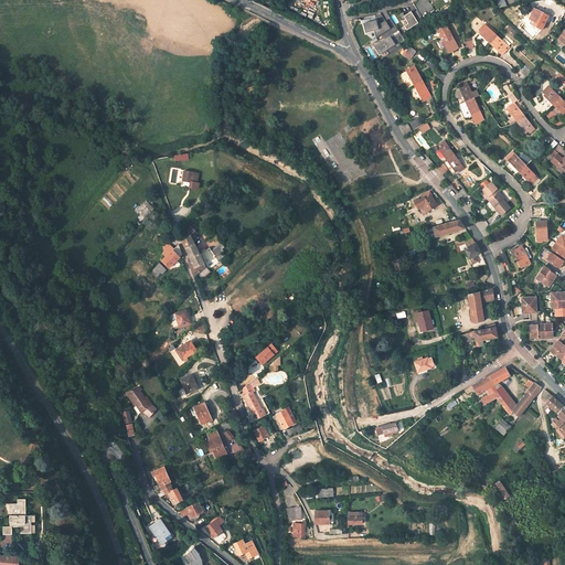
[(428,0),(436,11),(452,0),(428,0)]
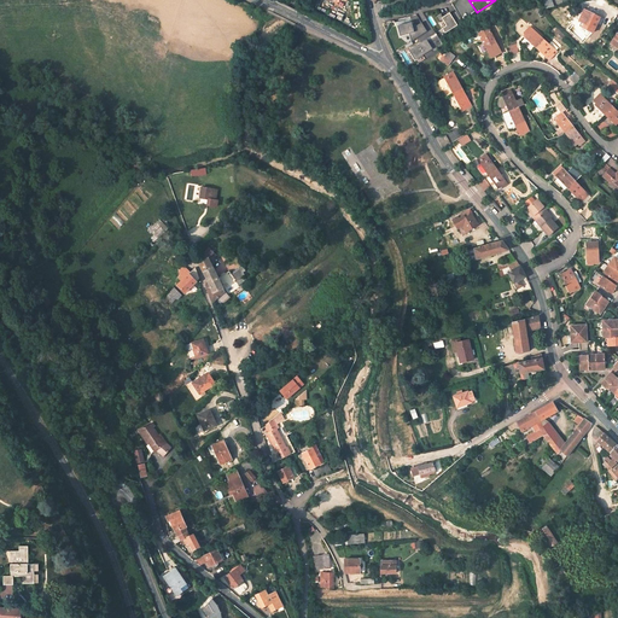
[(600,17),(584,10),(579,21),(595,28),(600,17)]
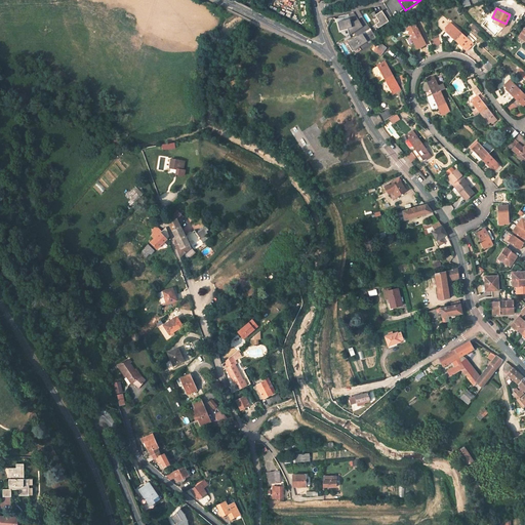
[(393,18),(388,10),(382,12),(382,11),(376,14),(375,13),(371,15),(374,19),(376,17),(379,23),(376,25),(378,29),(389,23),(389,22),(393,18)]
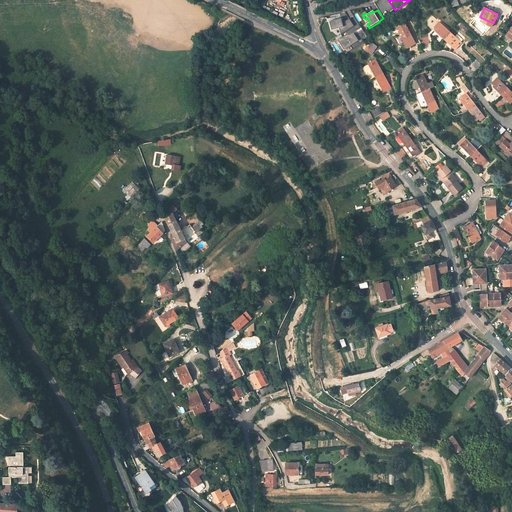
[(355,26),(352,28),(353,31),(360,27),(354,17),(351,18),(355,26)]
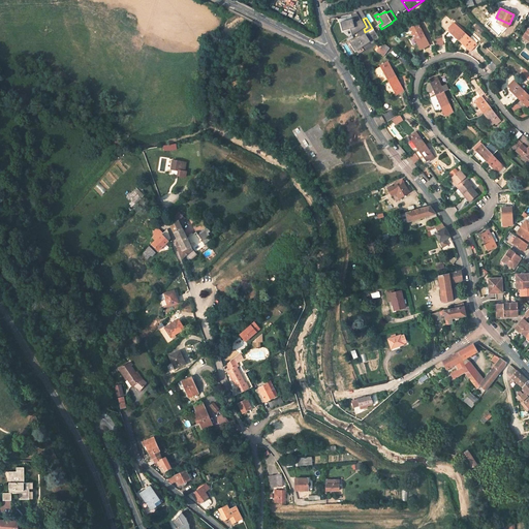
[(352,19),(340,22),(343,30),(350,28),(352,35),(366,27),(362,19),(356,22),(353,23),(352,19)]
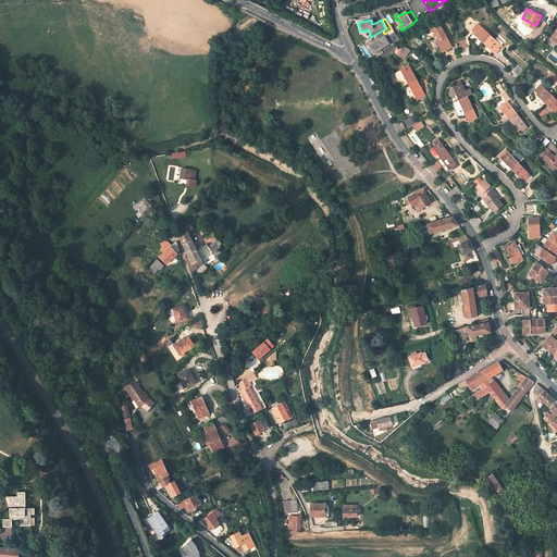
[(490,35),(478,24),(472,29),(475,32),(473,34),(483,42),(490,35)]
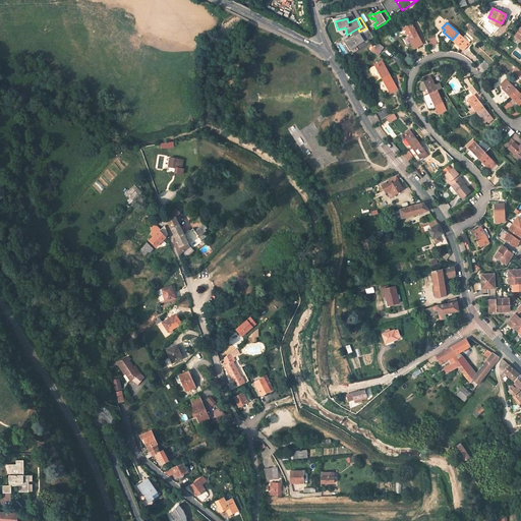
[(422,44),(414,29),(406,33),(414,49),(422,44)]
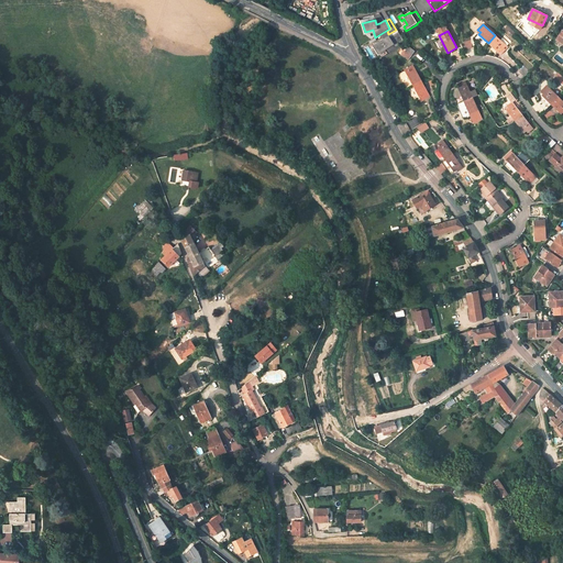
[(387,36),(373,46),(378,55),(386,51),(388,54),(406,44),(398,32),(388,39),(387,36)]
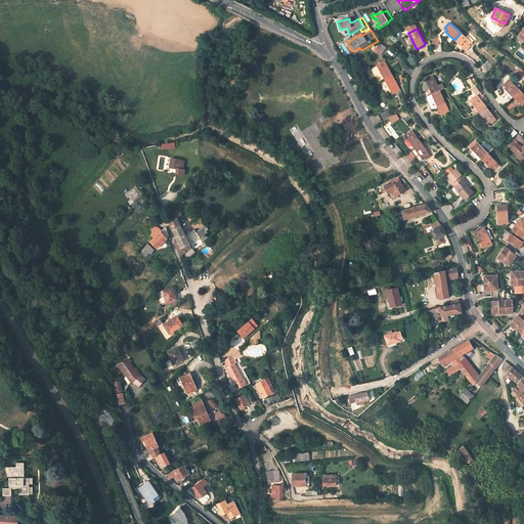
[(467,49),(473,43),(472,43),(466,37),(461,33),(454,40),(464,48),(465,47),(467,49)]
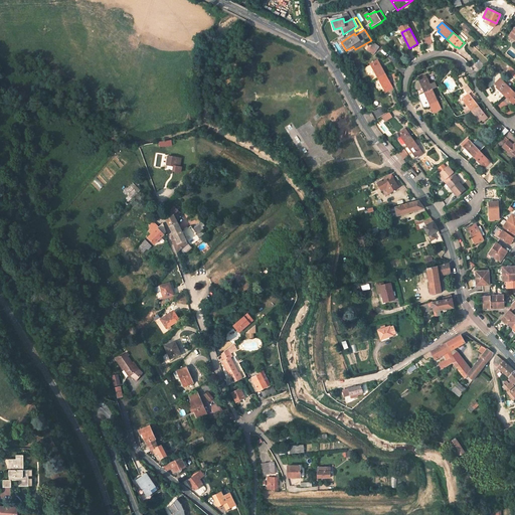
[(385,73),(377,60),(370,63),(378,77),(385,73)]
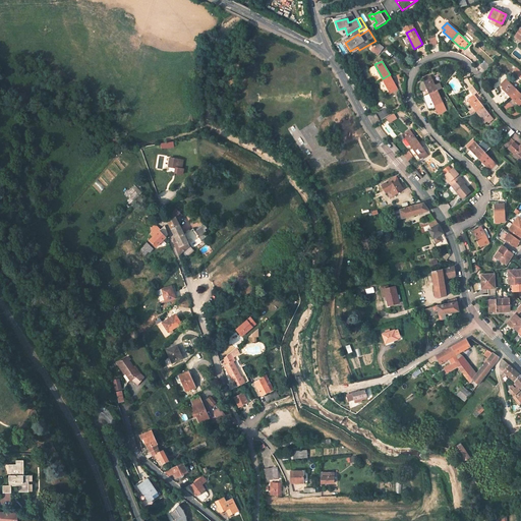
[(489,65),(485,61),(480,66),(484,70),(489,65)]
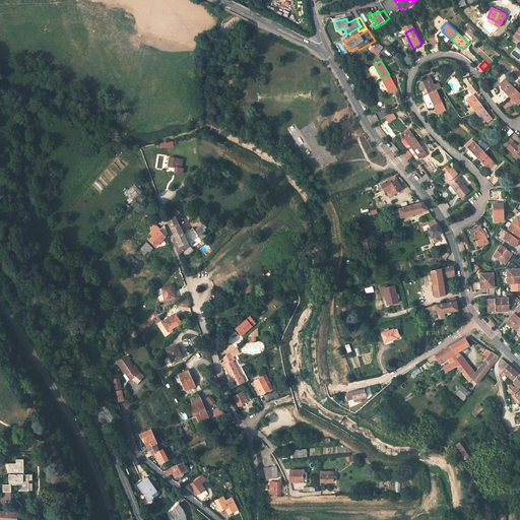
[(374,64),(368,68),(375,81),(382,78),(374,64)]
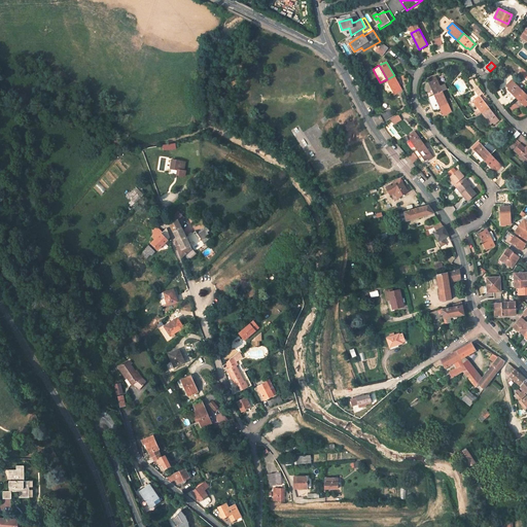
[(394,93),(401,89),(398,84),(397,81),(394,75),(387,79),(394,93)]
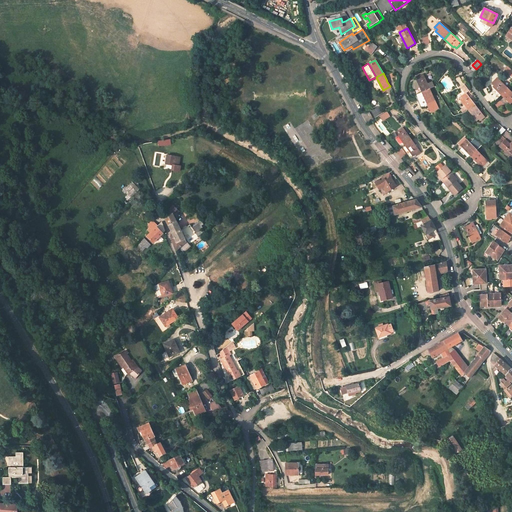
[(428,84),(423,74),(418,76),(419,78),(416,79),(419,87),(414,89),(416,94),(430,88),(428,84)]
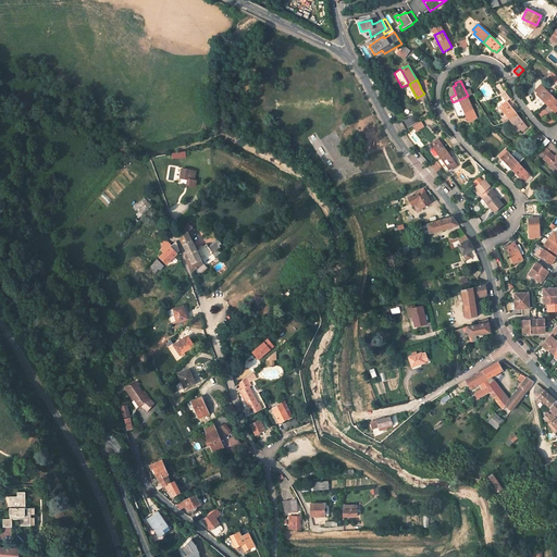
[(537,96),(532,102),(540,110),(545,103),(556,94),(555,93),(552,96),(541,85),(535,90),(537,93),(536,95),(537,96)]
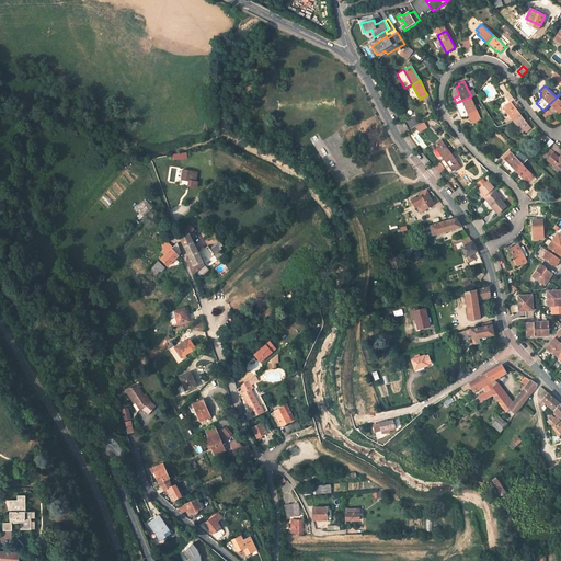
[(521,114),(511,102),(514,99),(510,92),(504,95),(510,102),(503,106),(504,109),(510,116),(513,121),(521,114)]
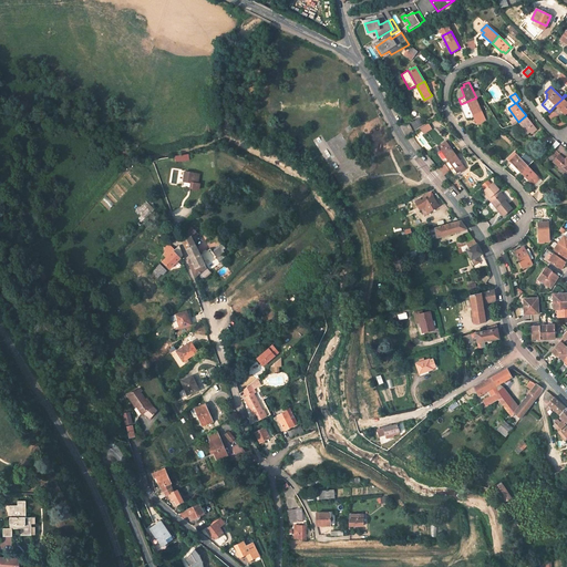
[(555,105),(565,114),(566,113),(566,102),(564,99),(566,95),(555,105)]
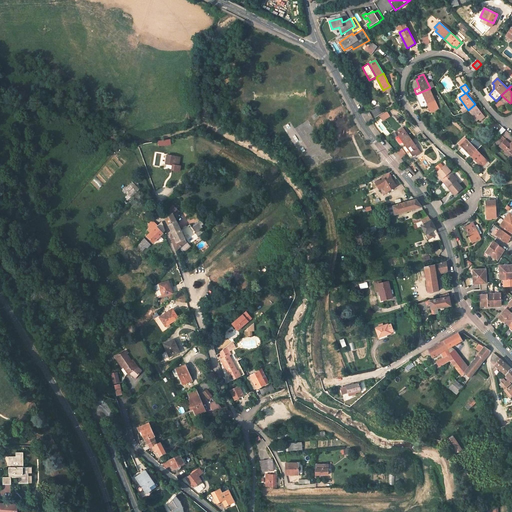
[(430,105),(436,102),(430,88),(416,94),(420,107),(428,106),(427,105),(430,103),(430,105)]
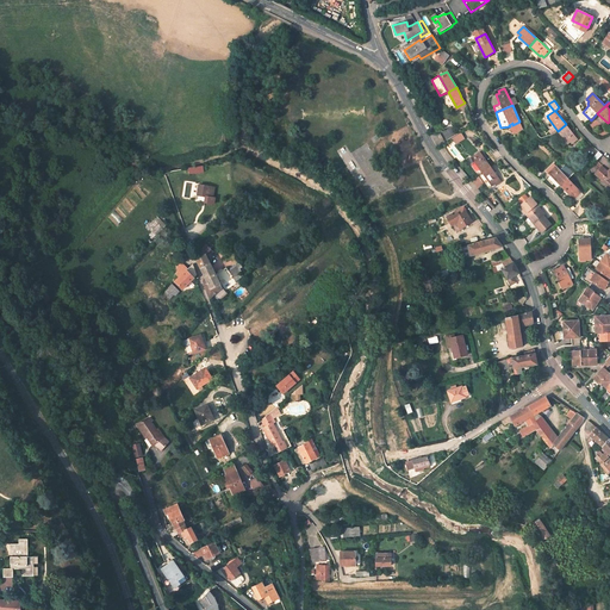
[(456,135),(450,124),(439,131),(444,141),(456,135)]
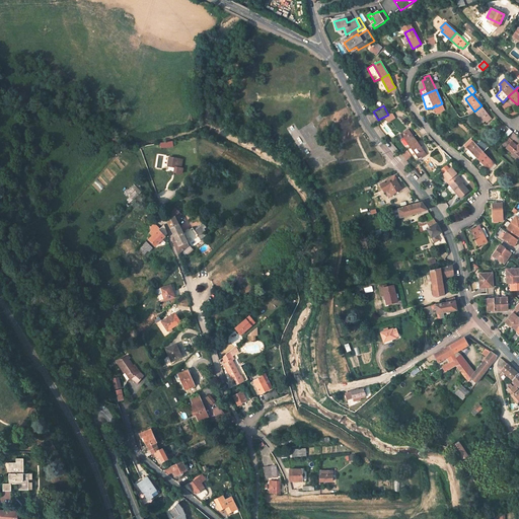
[(487,122),(491,119),(482,105),(474,112),(483,123),(486,121),(487,122)]
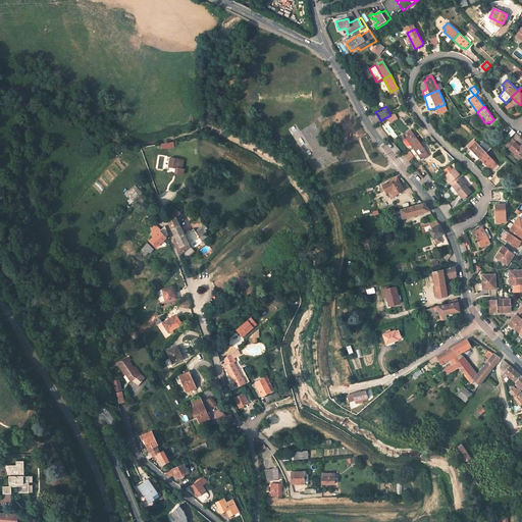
[(397,118),(395,114),(387,119),(390,123),(397,118)]
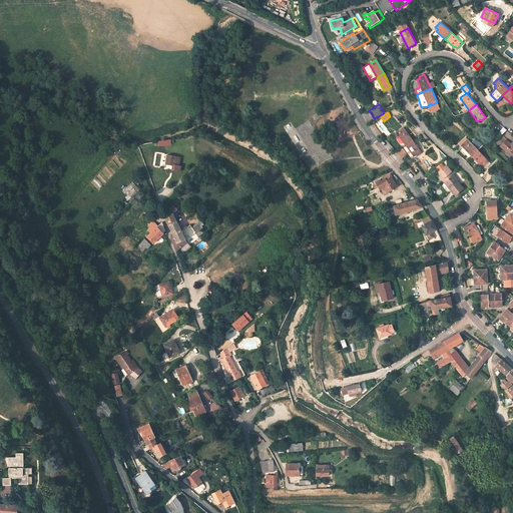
[(435,127),(440,124),(435,115),(431,118),(435,127)]
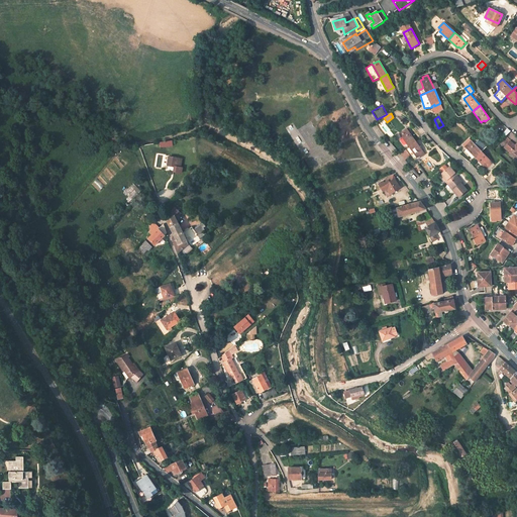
[(416,141),(406,129),(400,133),(409,146),(416,141)]
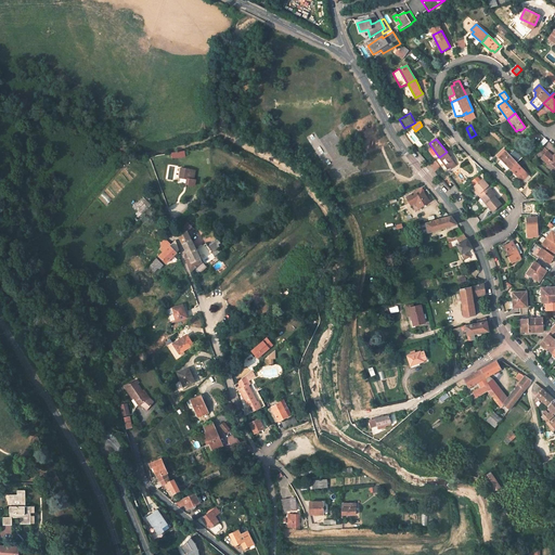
[(512,157),(514,155),(505,146),(498,155),(501,158),(502,156),(501,154),(505,151),(512,157)]
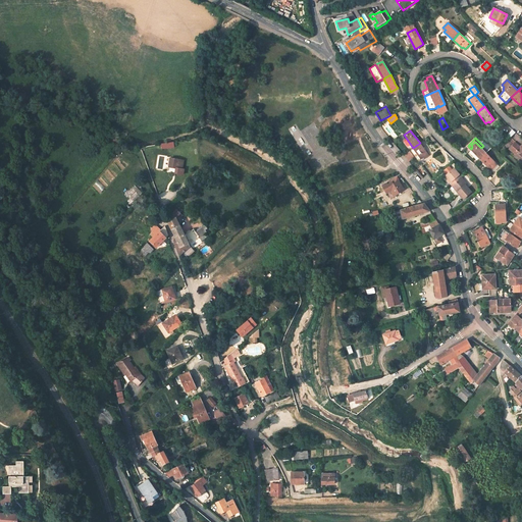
[(481,148),(475,142),(471,145),(472,147),(471,149),(470,149),(480,159),(486,153),(481,148)]
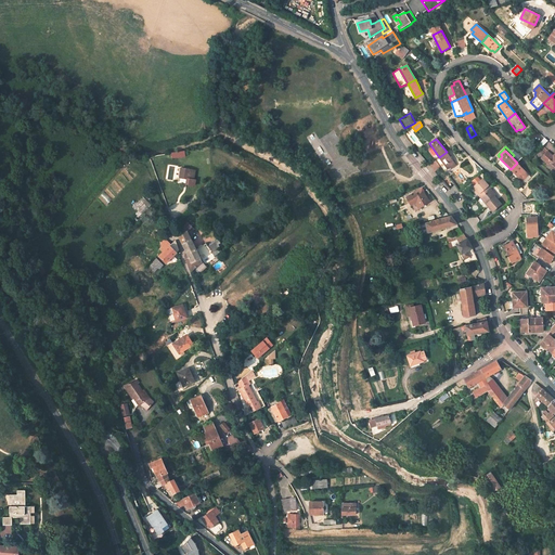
[(549,162),(554,166),(554,154),(553,156),(547,151),(541,158),(547,163),(549,162)]
